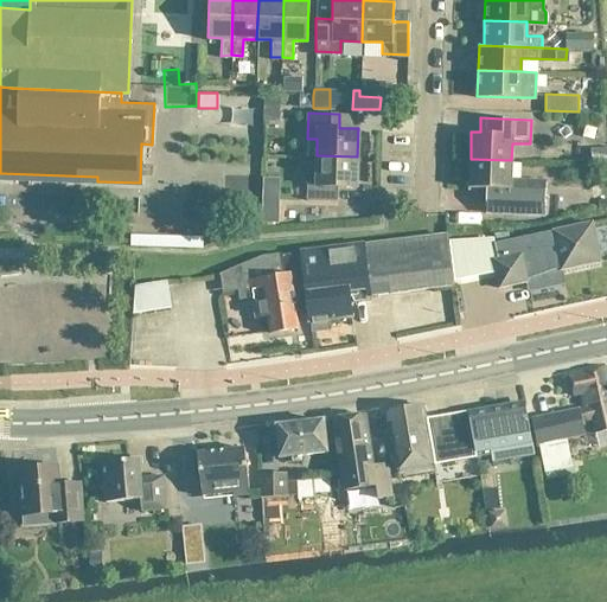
[(357,157),(317,155),(315,173),(306,172),(306,198),(337,199),(337,185),(356,186),(357,157)]
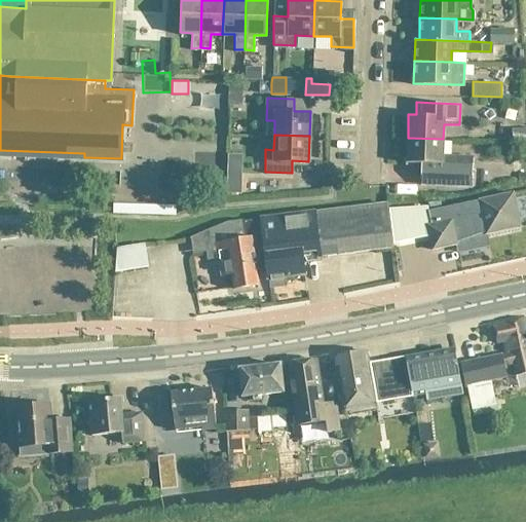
[(408,138),(407,161),(420,161),(421,161),(420,183),(472,184),(473,155),(458,154),(443,154),(443,139),(408,138)]
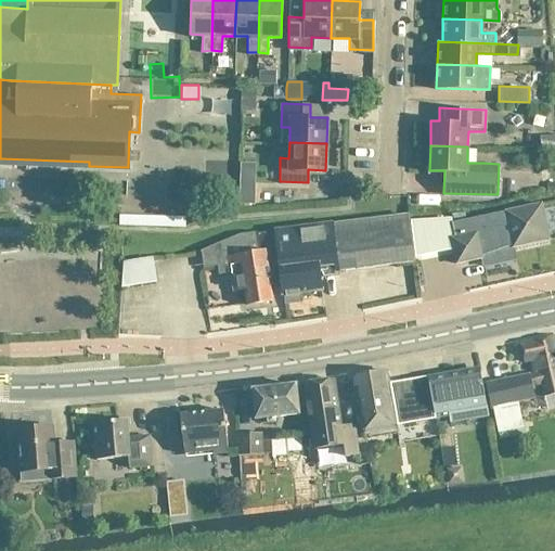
[(454,235),(450,236),(455,261),(481,256),(480,254),(507,244),(512,243),(512,245),(547,238),(540,202),(451,220),(454,235)]
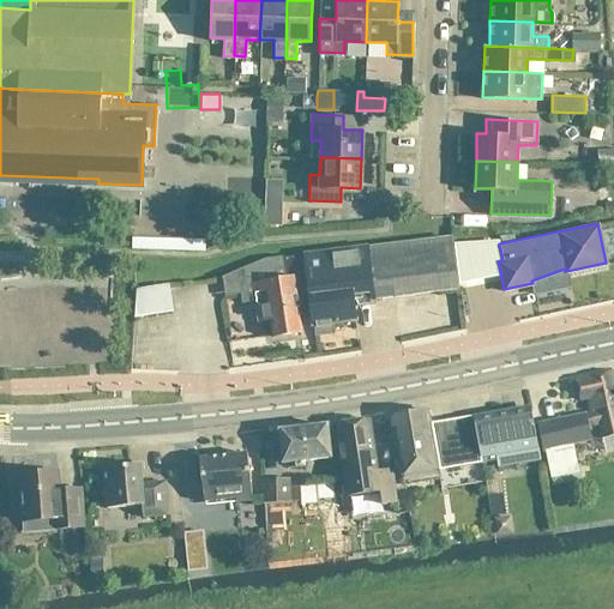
[(367,247),(302,254),(312,315),(313,324),(354,319),(350,291),(391,287),(392,295),(458,287),(451,237),(367,248),(367,247)]
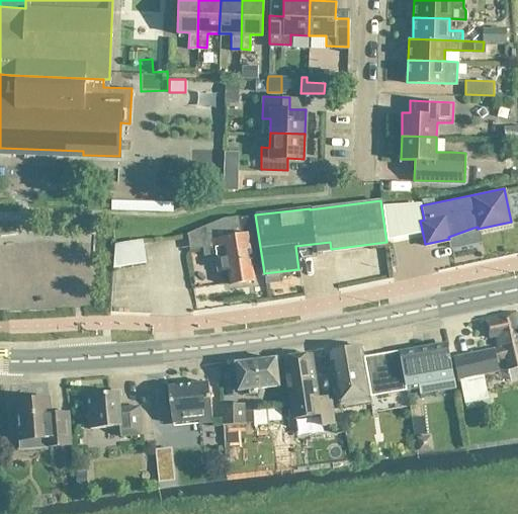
[(253,267),(263,266),(255,215),(236,217),(236,215),(222,218),(209,223),(211,238),(214,256),(217,270),(228,268),(230,282),(254,279),(253,267)]
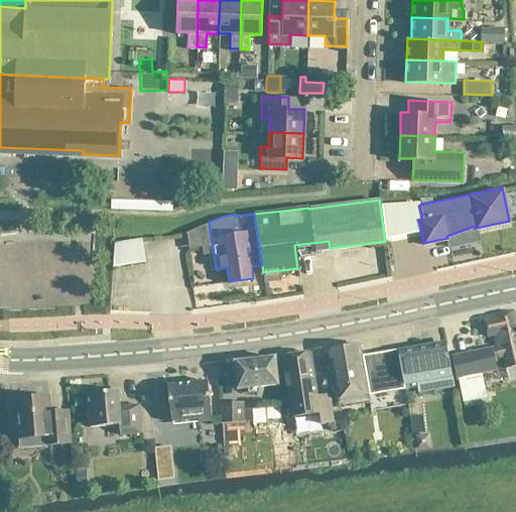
[(211,237),(209,222),(185,231),(189,250),(201,248),(203,257),(214,255),(211,237)]
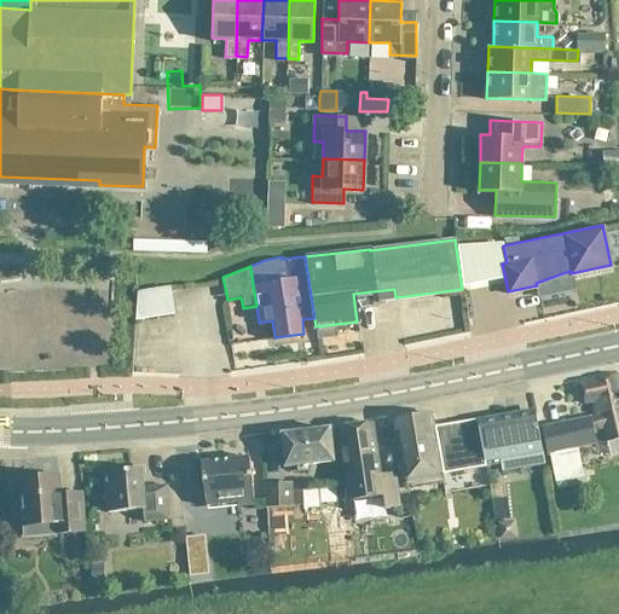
[(171,288),(134,294),(138,320),(174,314),(171,288)]
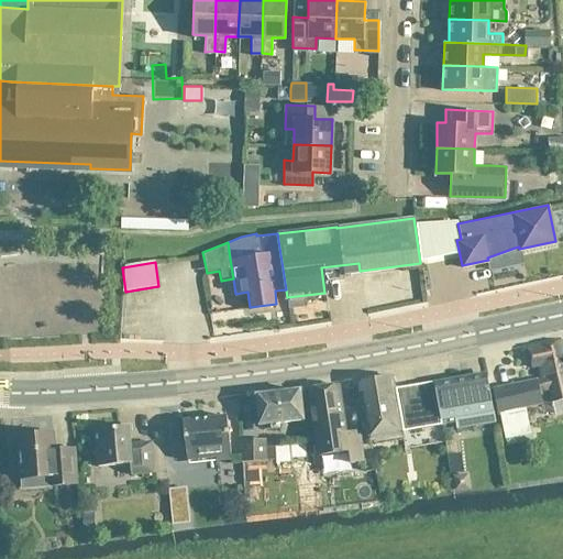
[(537,376),(490,386),(496,414),(499,414),(525,407),(542,404),(540,393),(547,392),(549,399),(562,395),(562,337),(562,338),(562,337),(549,340),(534,343),(526,346),(530,365),(540,363),(543,376),(538,379),(537,376)]
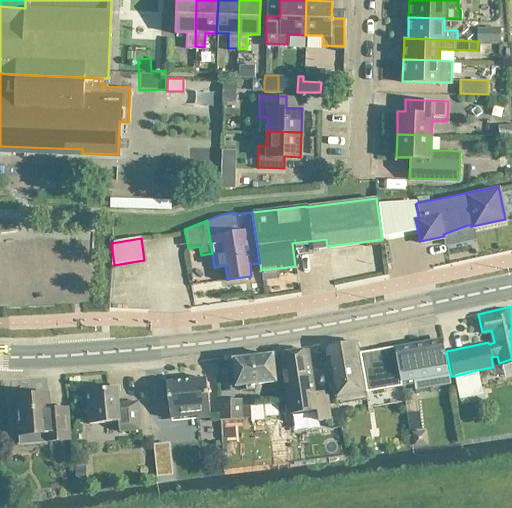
[(407,343),(394,345),(401,383),(413,381),(414,387),(449,381),(447,369),(442,339),(407,345),(407,343)]
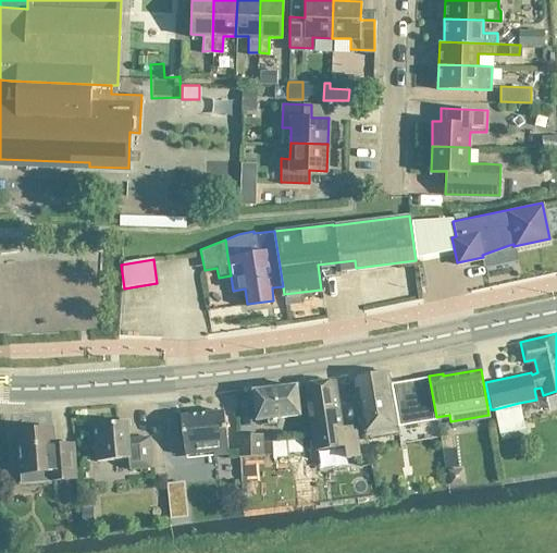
[(387,370),(353,376),(361,420),(363,429),(436,417),(429,376),(390,382),(387,370)]
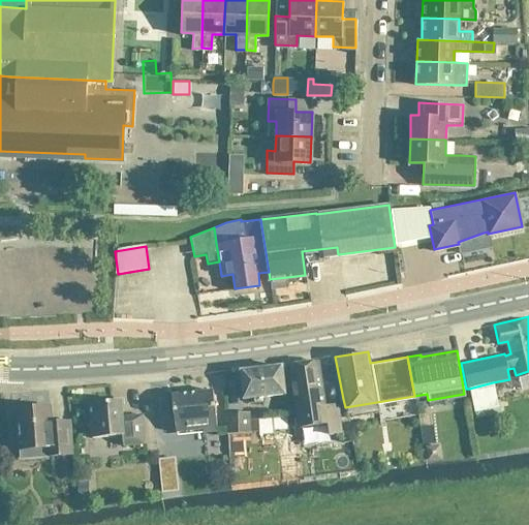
[(317,360),(289,364),(299,426),(327,422),(328,433),(341,431),(338,405),(324,407),(318,361),(317,360)]
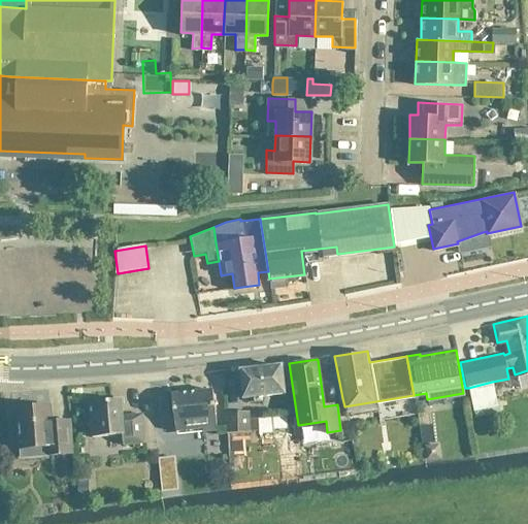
[(261,395),(284,392),(282,364),(239,368),(242,397),(253,395),(253,400),(261,399),(261,395)]
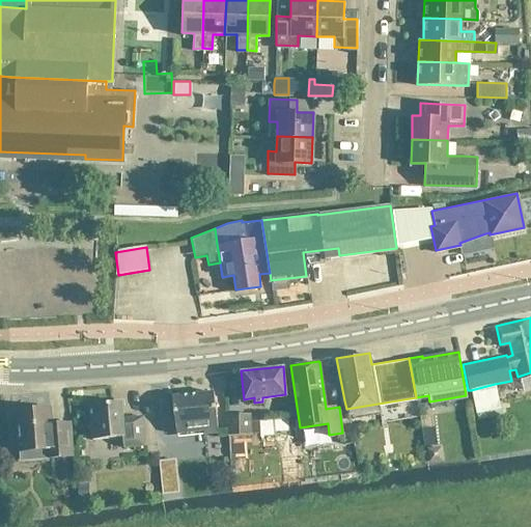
[(495,384),(471,390),(476,413),(476,417),(500,413),(500,409),(495,384)]
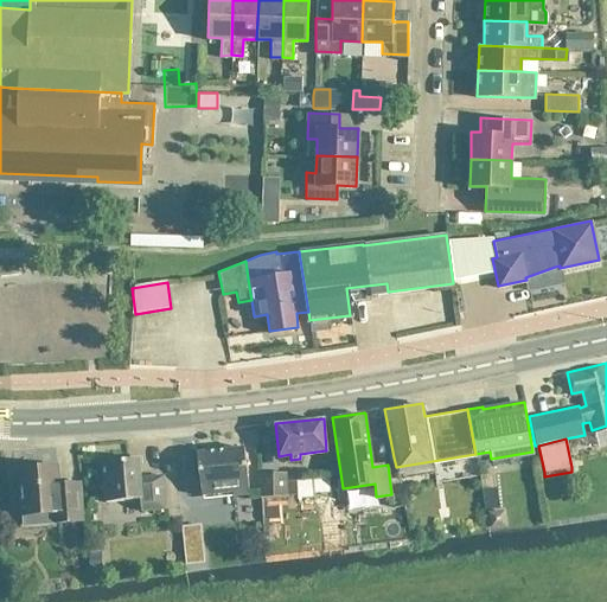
[(231,493),(249,492),(243,446),(196,450),(200,493),(231,491),(231,493)]
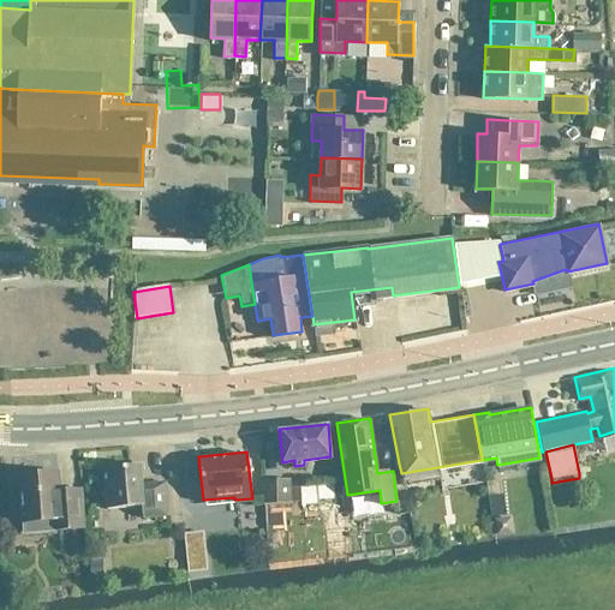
[(142,515),(168,514),(165,480),(142,482),(139,462),(102,466),(106,507),(141,503),(142,515)]
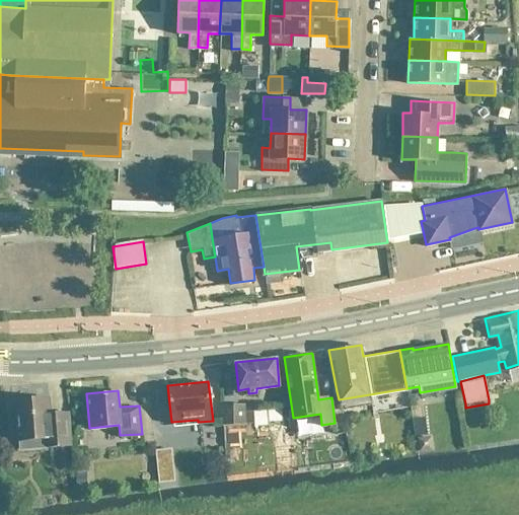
[(20,448),(69,444),(67,412),(50,413),(48,396),(15,399),(20,448)]
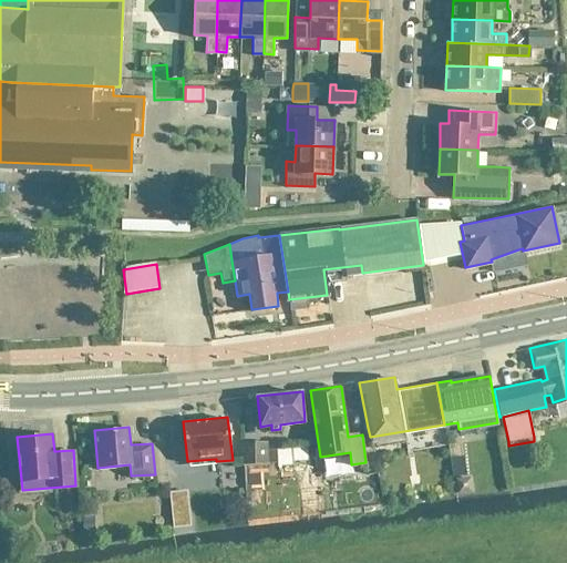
[(268,440),(241,441),(241,463),(267,462),(268,462),(268,440)]
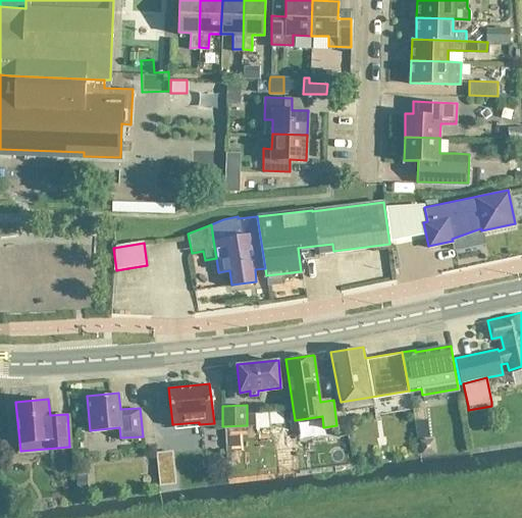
[(290,430),(275,431),(277,449),(292,448),(290,430)]
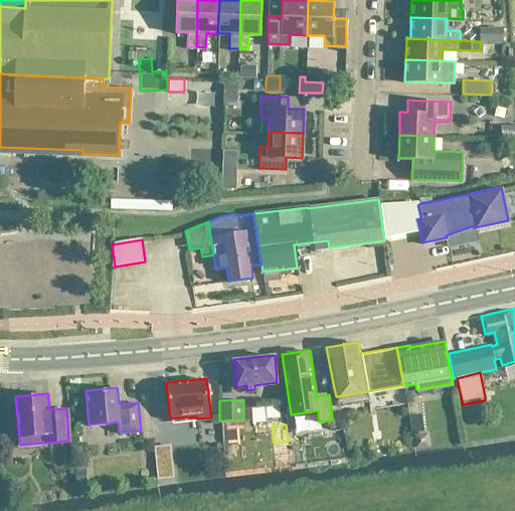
[(171,463),(156,464),(158,476),(172,475),(171,463)]
